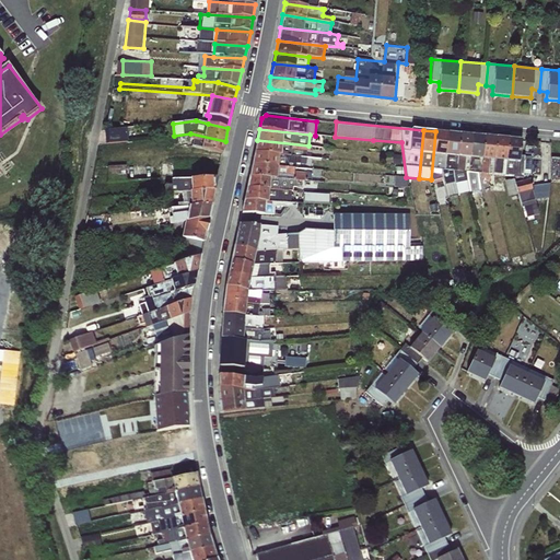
[(447,132),(435,131),(431,179),(432,184),(442,182),(447,132)]
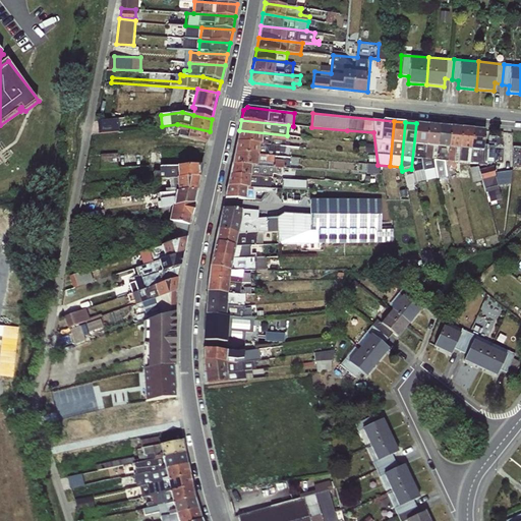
[(415,184),(426,181),(421,159),(424,159),(427,125),(416,123),(411,169),(415,184)]
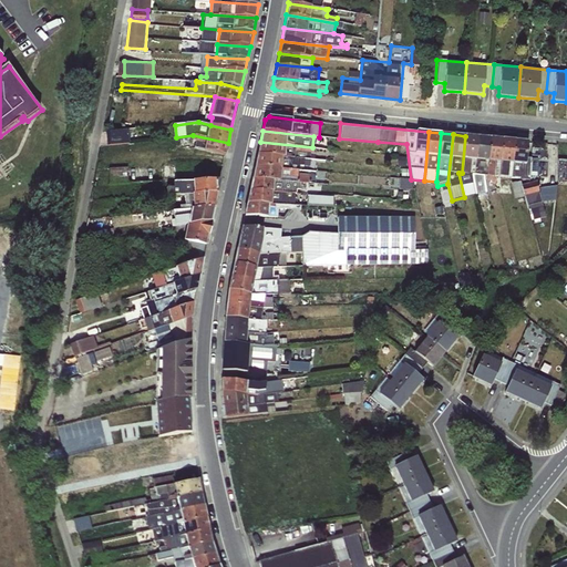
[(228,143),(193,135),(192,141),(196,141),(194,148),(225,155),(228,143)]
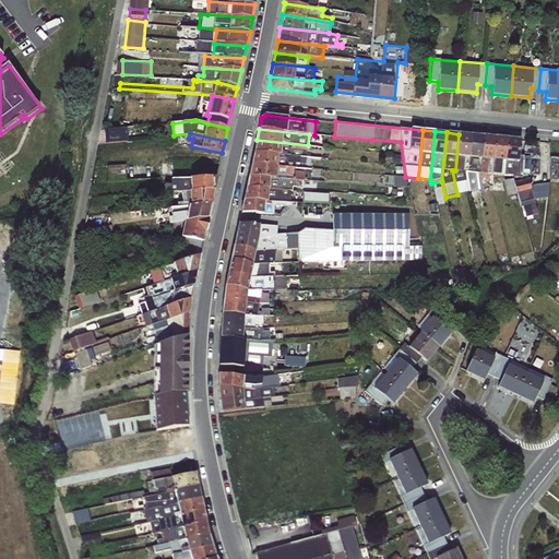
[(471,135),(459,134),(455,170),(452,170),(458,194),(468,192),(464,171),(467,173),(471,135)]
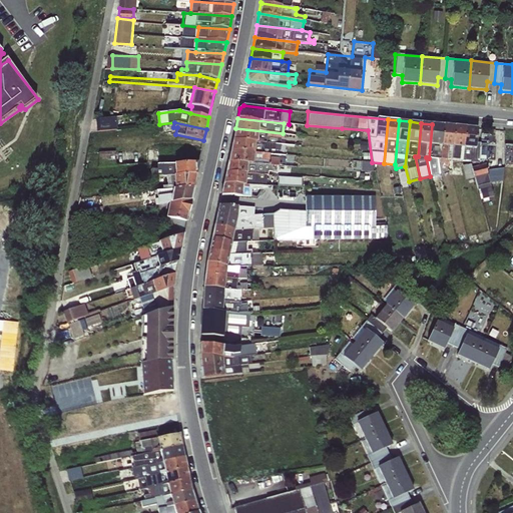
[(443,125),(432,124),(429,158),(440,159),(443,125)]
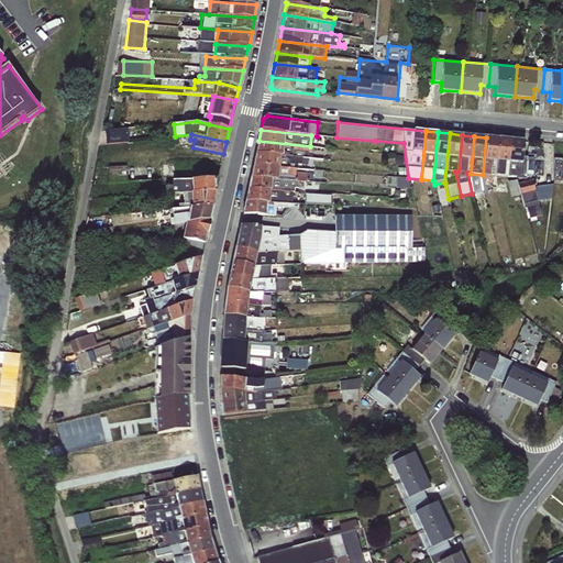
[(493,176),(495,176),(498,139),(486,138),(483,175),(483,183),(492,184),(493,176)]
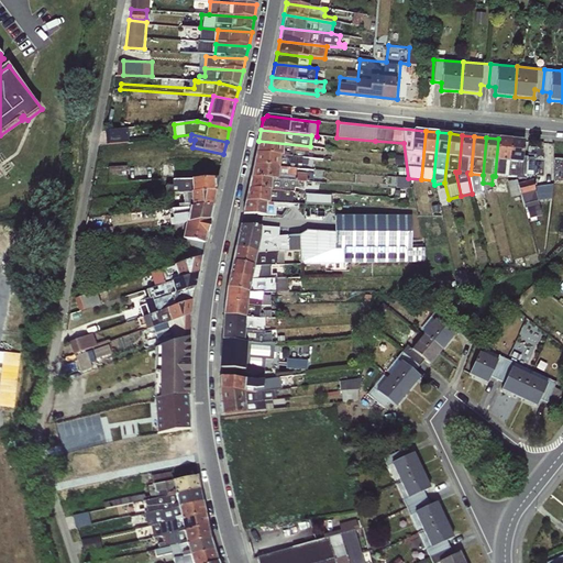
[(512,140),(498,139),(495,176),(503,176),(504,174),(507,174),(512,140)]
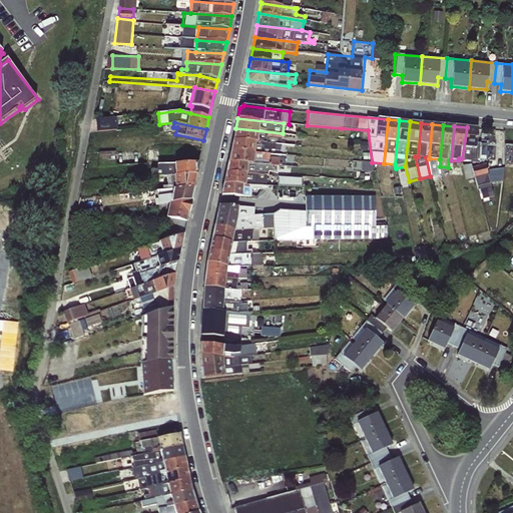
[(481,128),(467,127),(462,158),(462,161),(478,162),(481,128)]
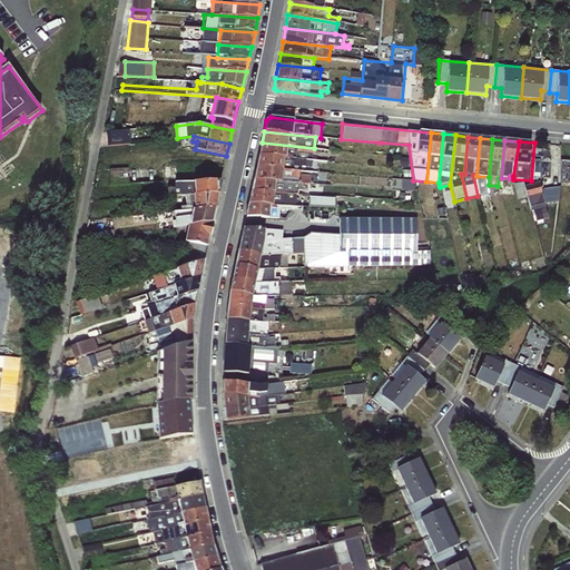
[(313,160),(314,148),(262,143),(259,155),(313,160)]
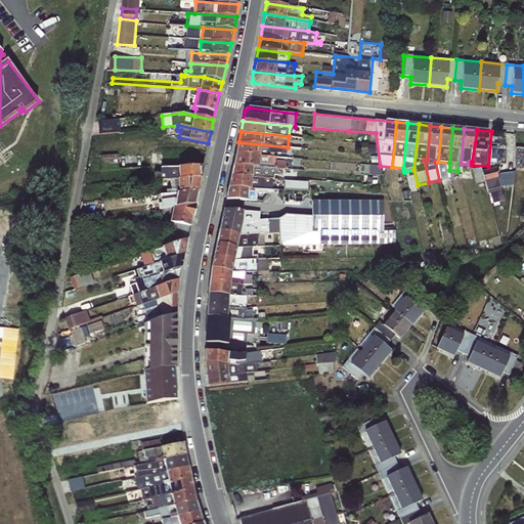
[(288,154),(288,147),(238,142),(235,155),(276,157),(276,154),(288,154)]
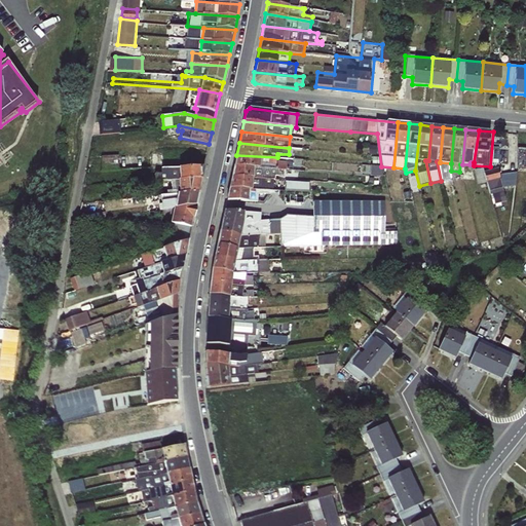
[(276,161),(277,157),(236,155),(234,165),(291,171),(292,163),(276,161)]
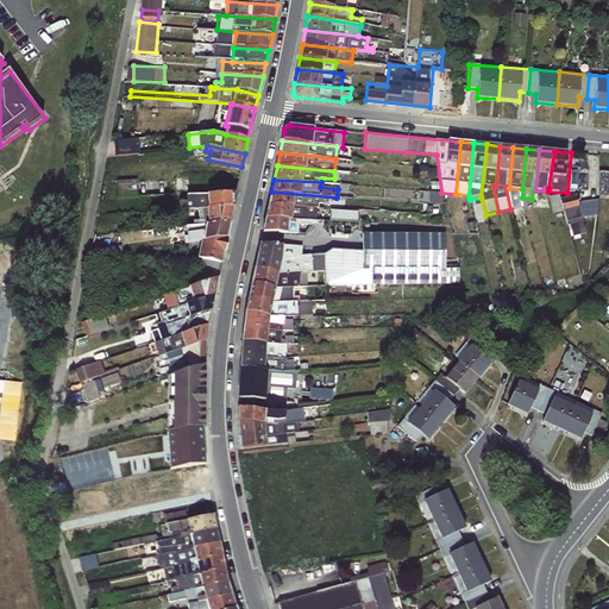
[(338,205),(337,198),(271,192),(268,205),(316,208),(318,208),(319,203),(338,205)]
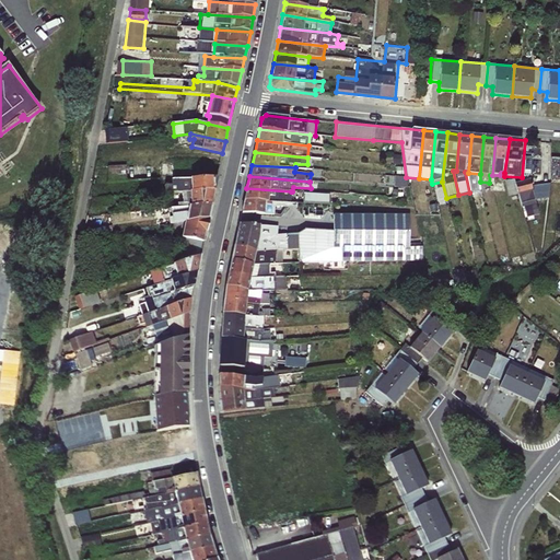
[(511,195),(520,193),(527,217),(541,212),(531,176),(506,183),(511,195)]
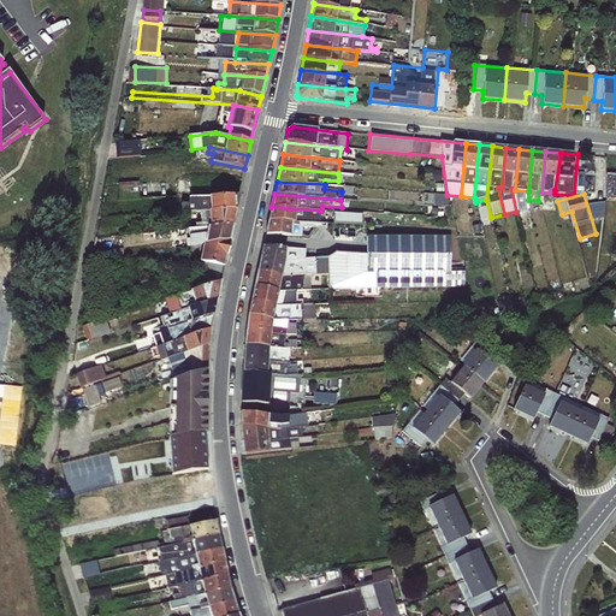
[(199,213),(235,211),(238,196),(208,196),(208,197),(188,197),(189,202),(181,202),(181,213),(199,213)]
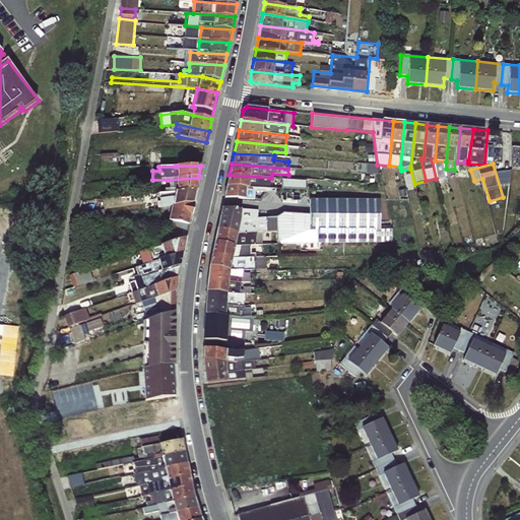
[(497,171),(499,184),(513,182),(512,169),(497,171)]
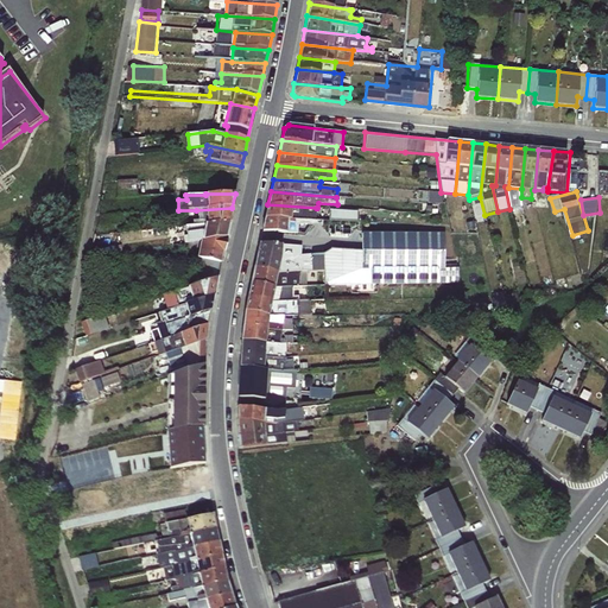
[(316,213),(316,208),(267,204),(265,219),(287,220),(358,222),(358,211),(329,209),(329,213),(316,213)]
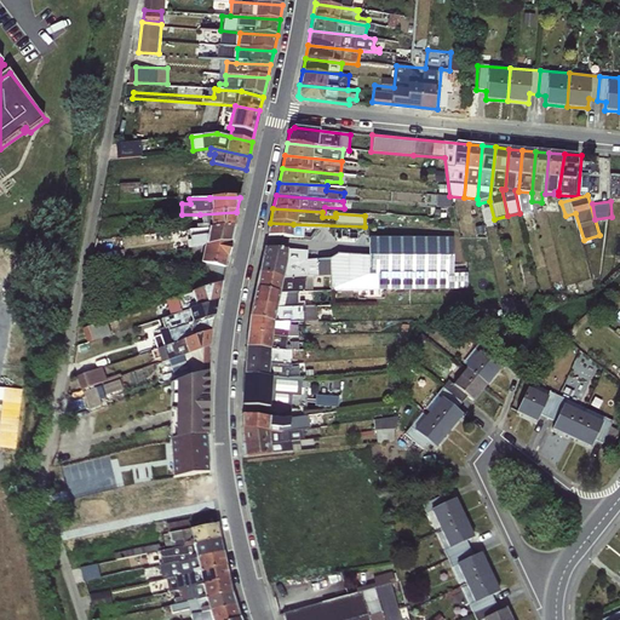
[(210,229),(234,227),(236,212),(200,214),(201,225),(210,225),(210,229)]
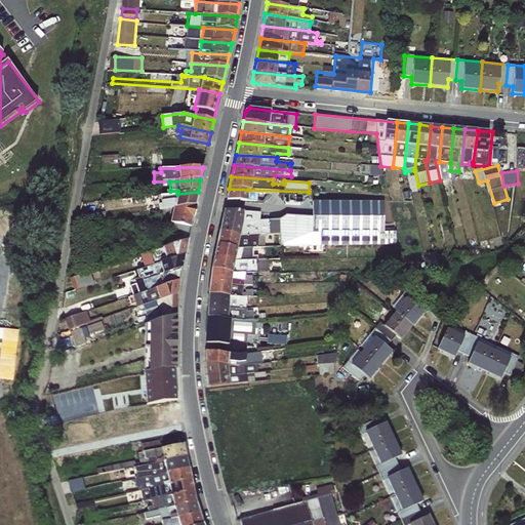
[(248,201),(248,190),(229,189),(226,200),(248,201)]
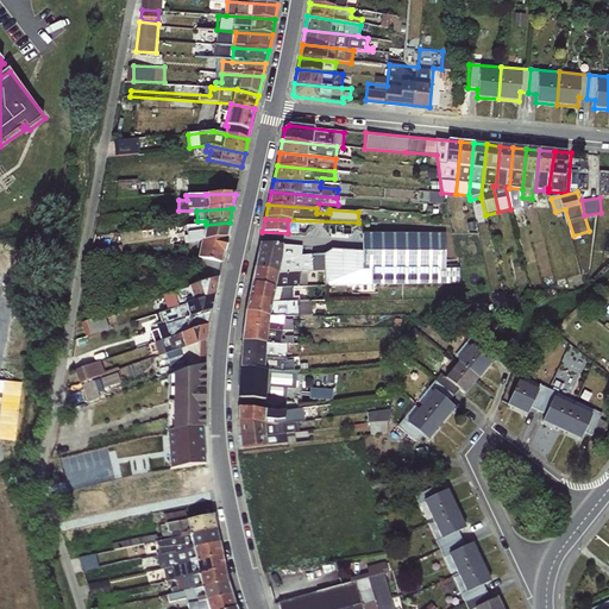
[(200,242),(226,238),(230,223),(206,225),(186,226),(188,243),(200,242)]
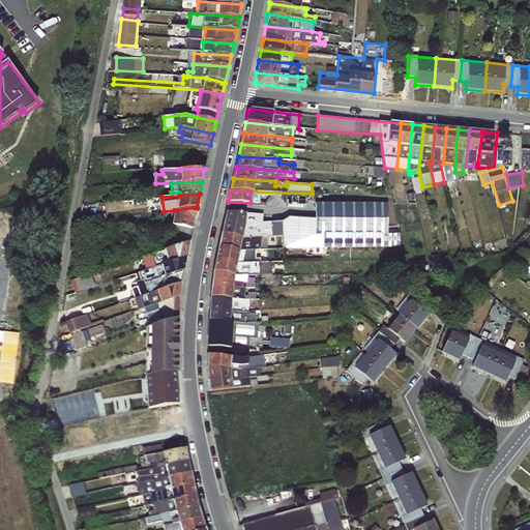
[(226,212),(221,233),(241,238),(267,237),(282,236),(282,249),(401,246),(400,235),(387,234),(387,204),(315,204),(315,221),(288,217),(282,222),(262,224),(263,214),(226,212)]
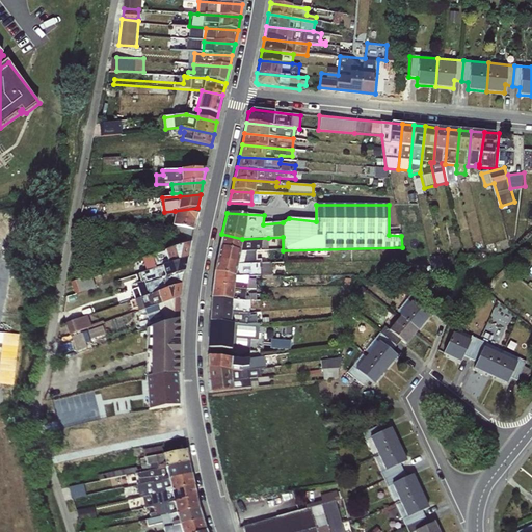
[(171,225),(192,230),(197,208),(175,211),(171,225)]
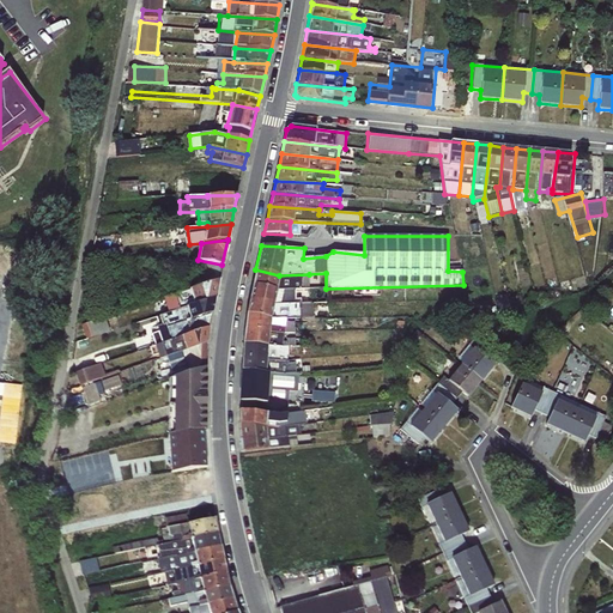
[(222,265),(198,260),(192,289),(218,280),(222,265)]
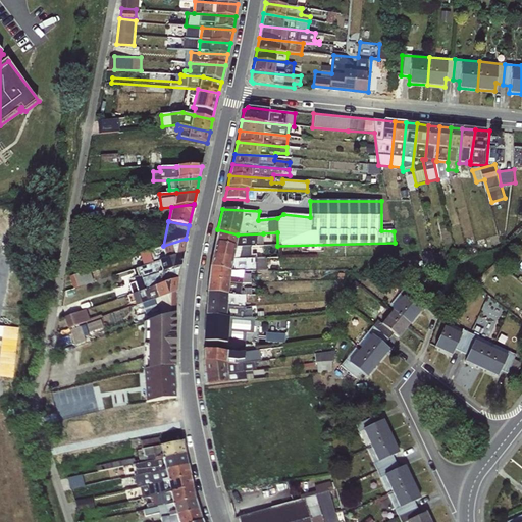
[(217,229),(215,242),(236,247),(264,246),(263,233),(238,235),(217,229)]
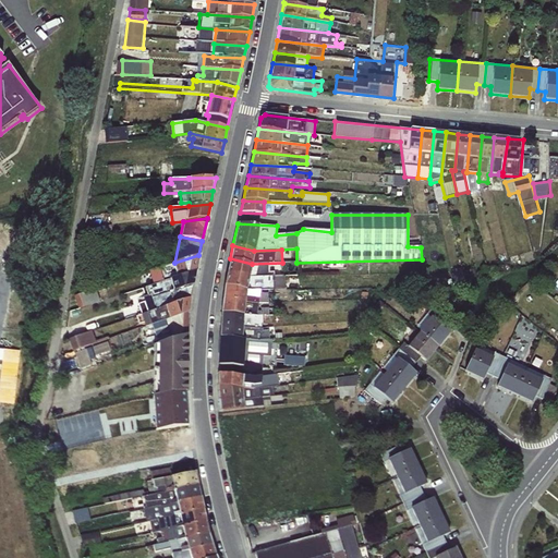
[(154,284),(195,270),(198,255),(174,263),(149,271),(154,284)]
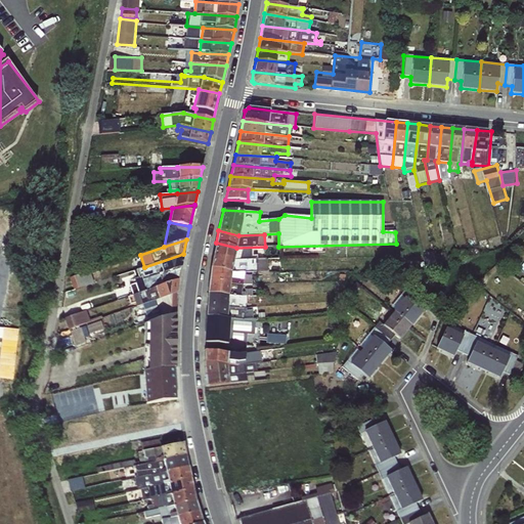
[(216,243),(213,255),(233,260),(255,260),(257,260),(258,254),(252,253),(252,251),(236,251),(236,248),(216,243)]
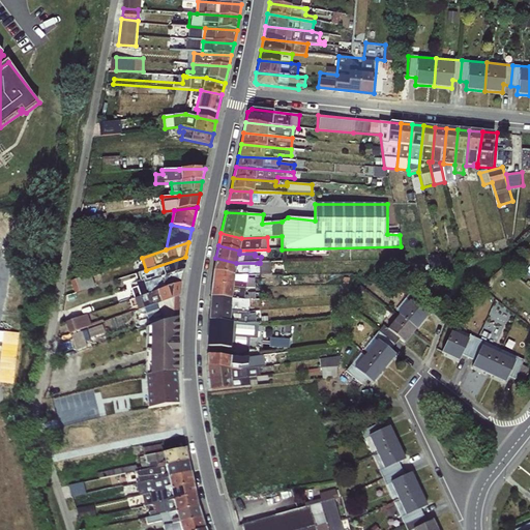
[(137,286),(182,270),(185,257),(146,270),(137,273),(140,281),(136,282),(137,286)]
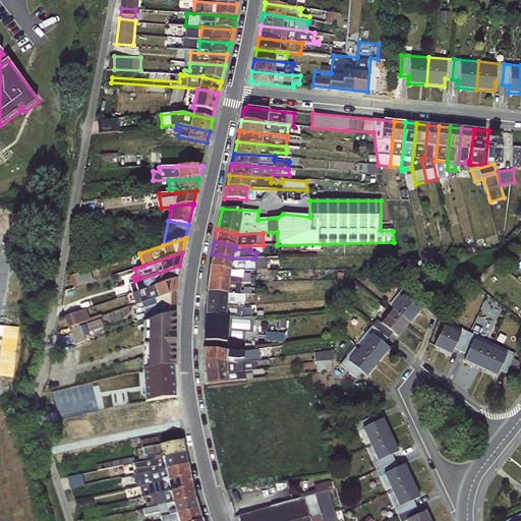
[(212,253),(209,267),(230,272),(245,271),(254,270),(253,258),(232,258),(212,253)]
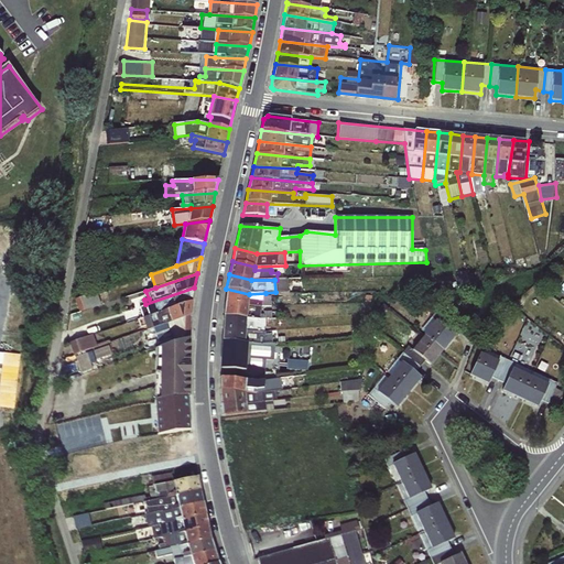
[(79,293),(84,308),(102,304),(98,288),(79,293)]
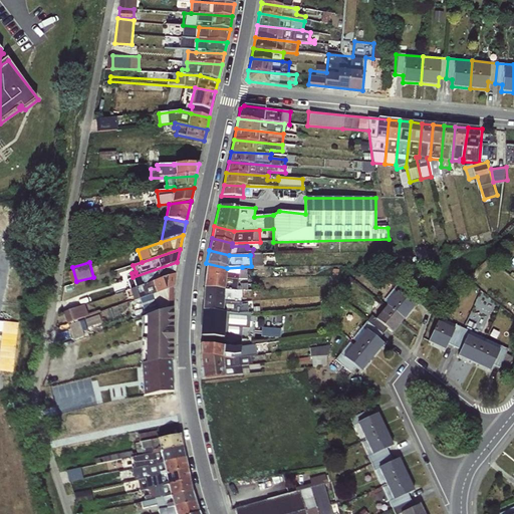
[(137,288),(175,274),(177,262),(133,277),(137,288)]
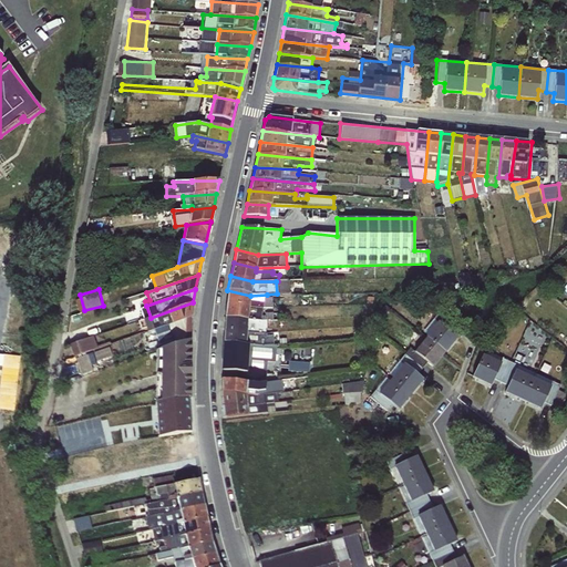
[(227,290),(226,303),(263,309),(272,308),(272,298),(267,297),(267,295),(250,296),(227,290)]
